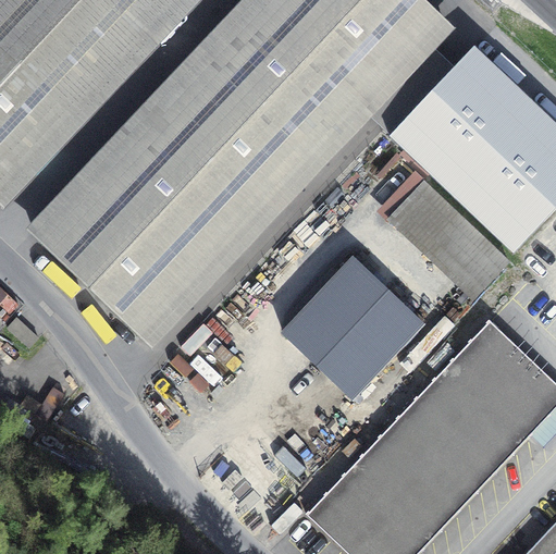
[(0,186),(175,0),(0,0),(0,186)]
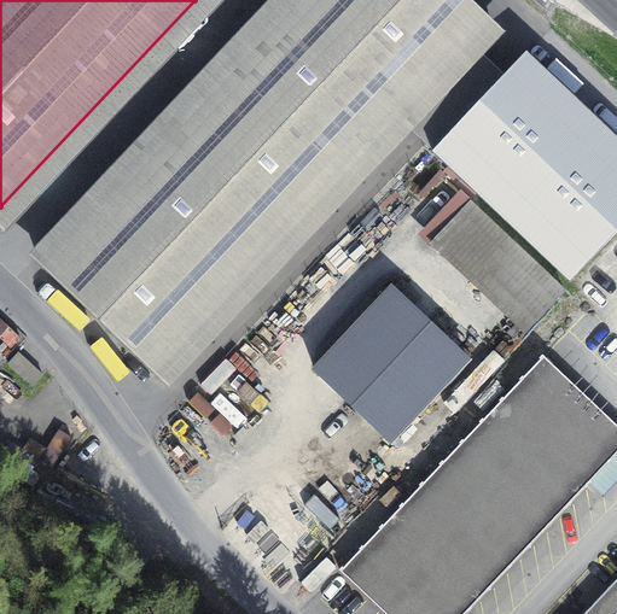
[(0,224),(4,228),(219,0),(196,0),(74,129),(0,206),(0,224)]
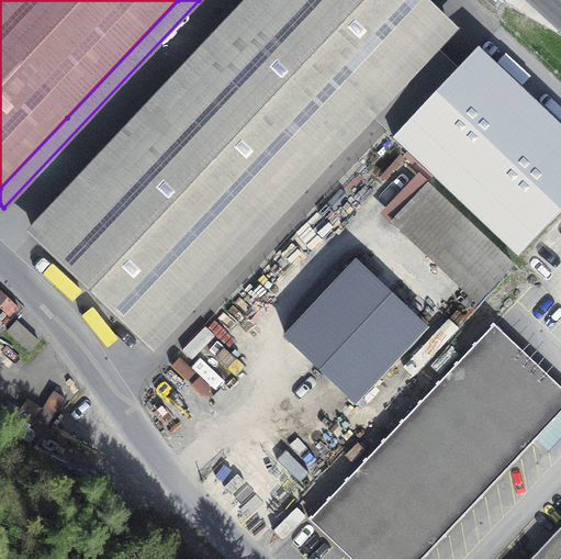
[(244,0),(26,231),(37,242),(266,0),(244,0)]
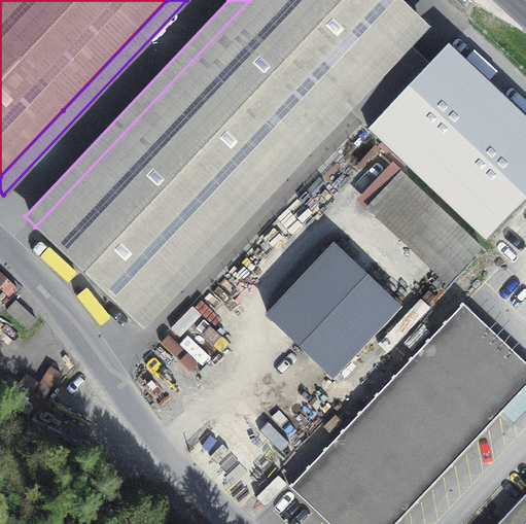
[(133,318),(418,15),(401,0),(249,0),(35,226),(133,318)]
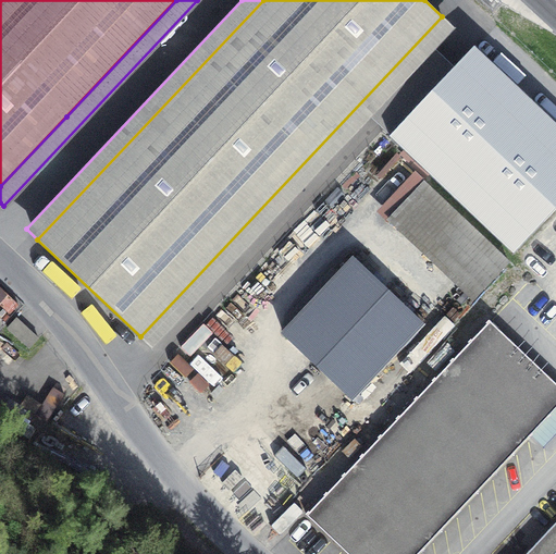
[(140,336),(151,347),(454,27),(442,16),(140,336)]
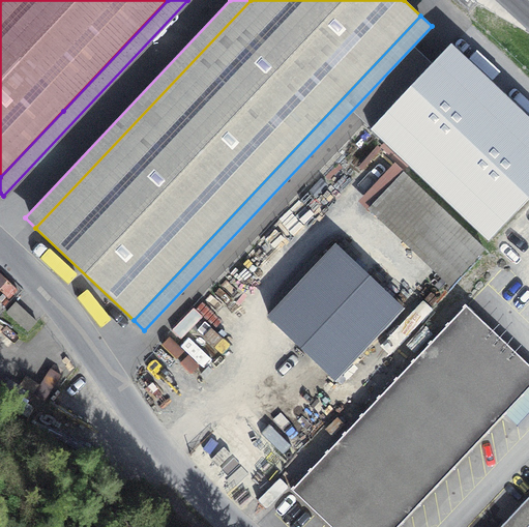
[(528,118),(450,45),(370,128),(488,240),(528,196),(528,118)]
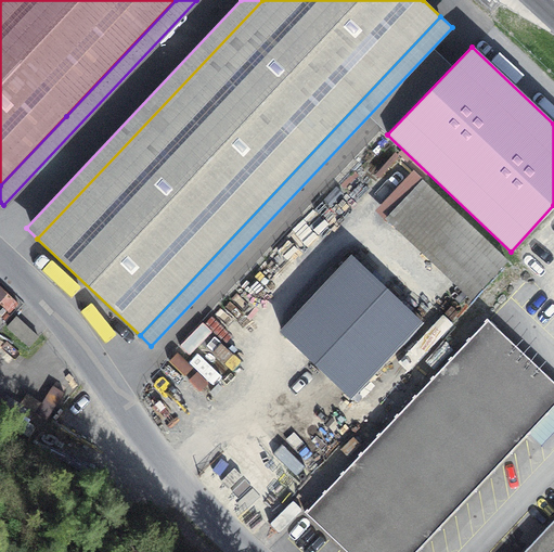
[(387,219),(468,296),(505,257),(424,181),(387,219)]
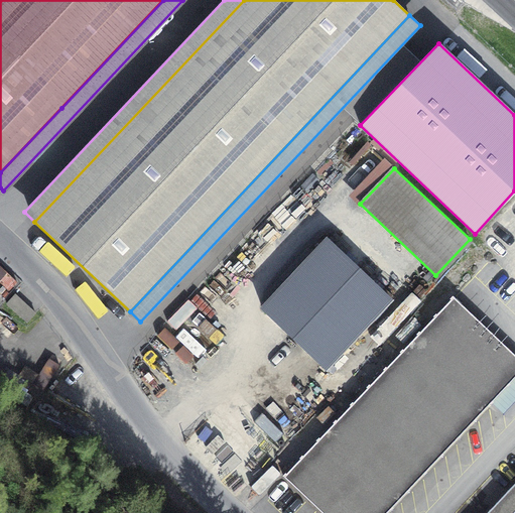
[(328,368),(391,300),(326,239),(262,306),(328,368)]
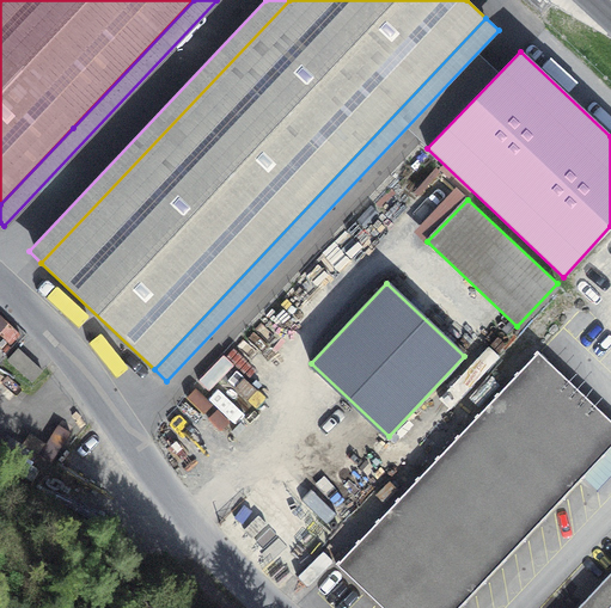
[(7,358),(31,380),(42,369),(18,347),(7,358)]
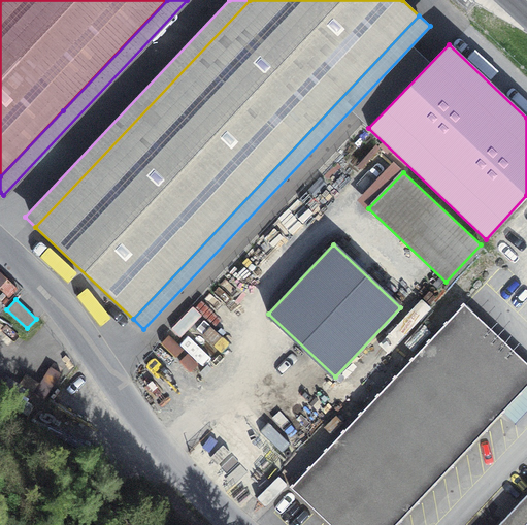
[(289,486),(330,524),(395,524),(503,412),(526,386),(526,362),(463,302),(289,486)]
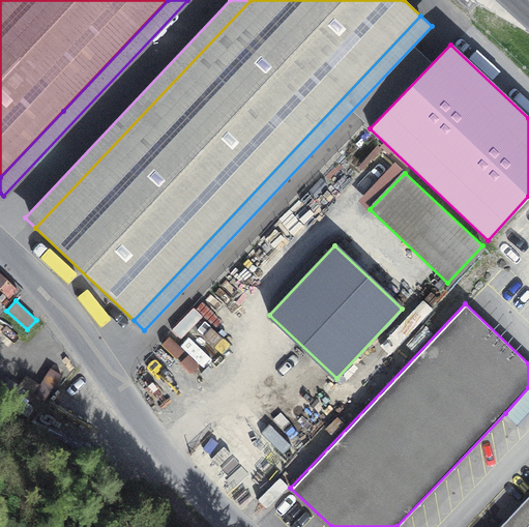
[(528,387),(505,413),(517,423),(528,410),(528,387)]
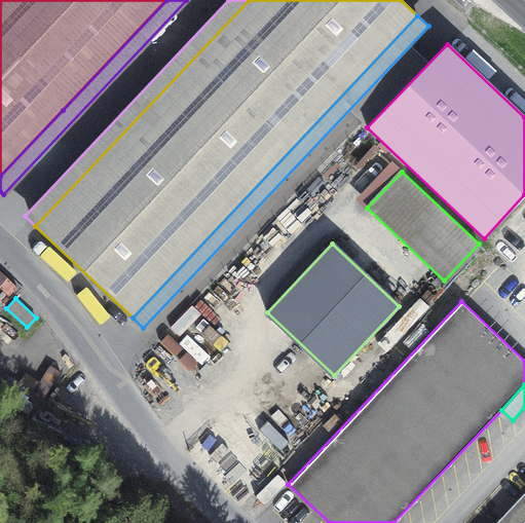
[(524,522),(524,490),(493,522),(524,522)]
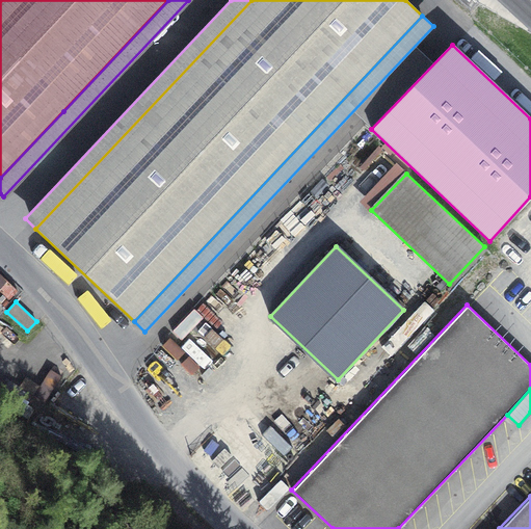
All buildings are outlined.
